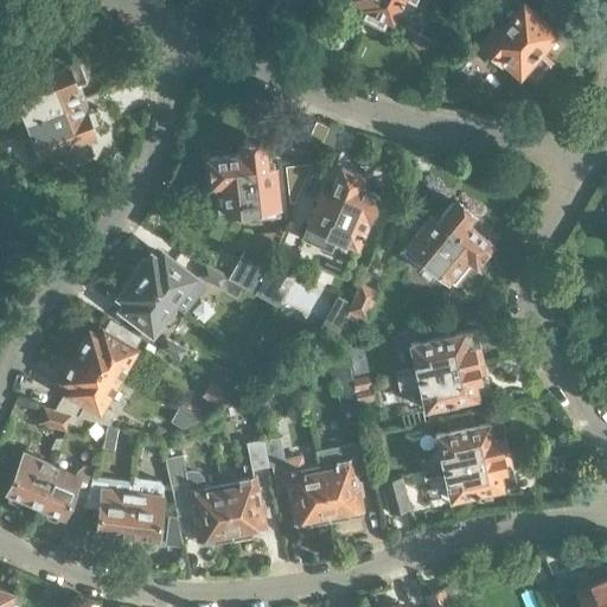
[(409,0),(414,2),(414,0),(356,0),(365,4),(365,8),(360,19),(382,30),(388,18),(390,19),(400,0),(409,0)]
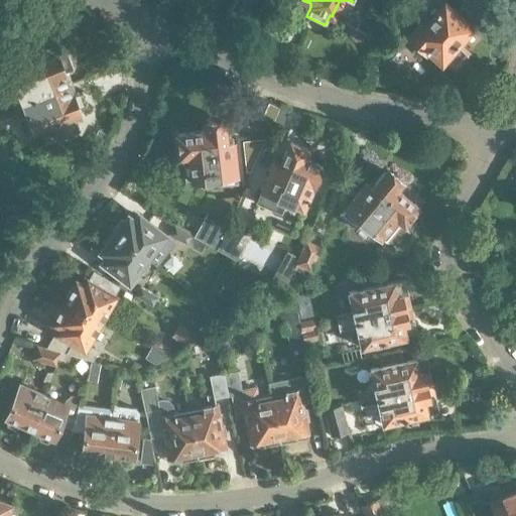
[(473,14),(469,10),(463,7),(459,11),(458,11),(456,13),(439,0),(425,0),(411,16),(419,23),(408,35),(430,55),(434,55),(440,60),(443,56),(450,63),(457,63),(465,54),(465,49),(456,42),(473,24),(472,22),(475,19),(473,14)]
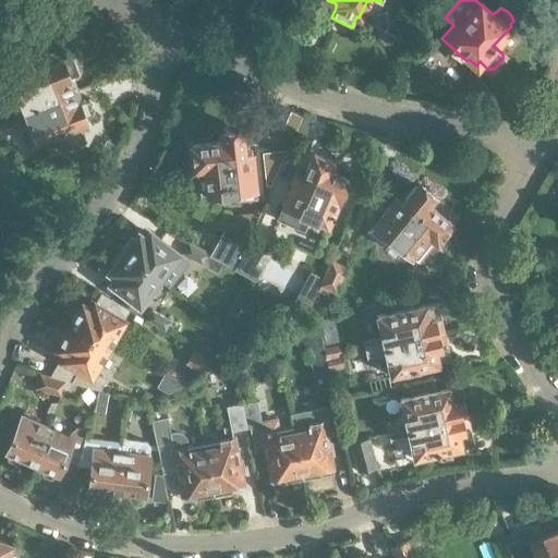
[(0,52),(10,43),(0,34),(0,52)]
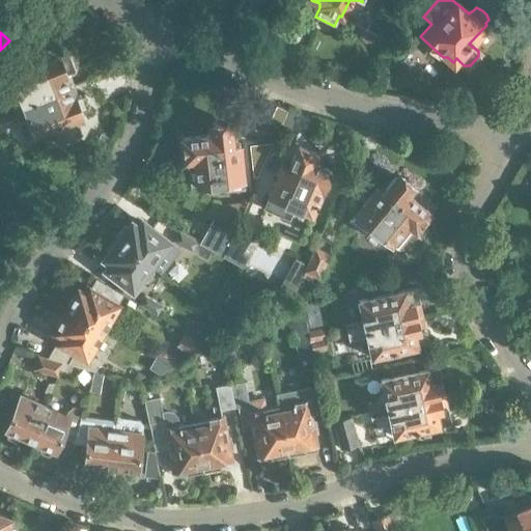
[(14,108),(71,85),(65,74),(74,70),(68,54),(59,58),(58,55),(9,74),(9,75),(0,78),(0,81),(6,99),(9,96),(14,108)]
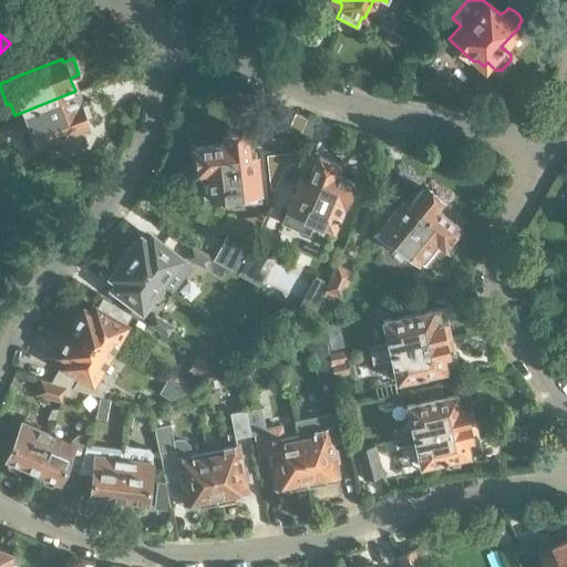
[(75,91),(14,115),(20,129),(21,127),(28,146),(34,144),(55,135),(62,152),(86,143),(80,126),(88,123),(86,121),(95,117),(90,101),(80,104),(75,91)]
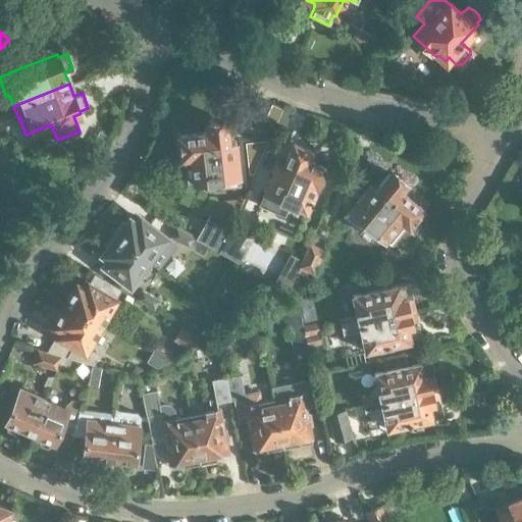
[(222,187),(240,185),(235,143),(227,144),(225,125),(220,120),(211,120),(207,125),(208,132),(178,135),(184,181),(221,177),(222,187)]
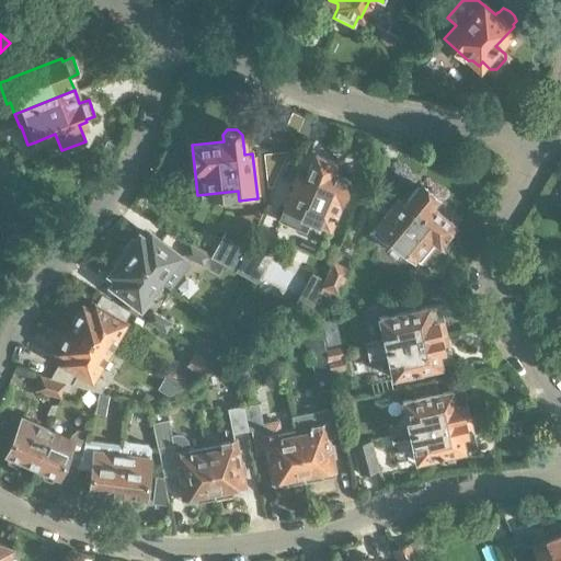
[(332,160),(316,153),(306,178),(298,174),(278,217),(296,225),(300,214),(328,226),(330,220),(335,218),(339,212),(336,207),(346,183),(352,185),(356,175),(351,173),(352,170),(351,164),(338,159),(332,160)]
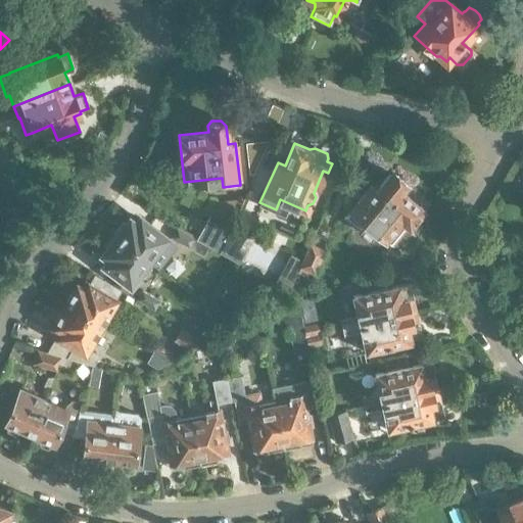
[(346,206),(340,214),(344,218),(358,229),(364,222),(393,245),(423,207),(400,190),(403,186),(402,179),(395,173),(388,174),(376,189),(371,184),(350,209),(346,206)]
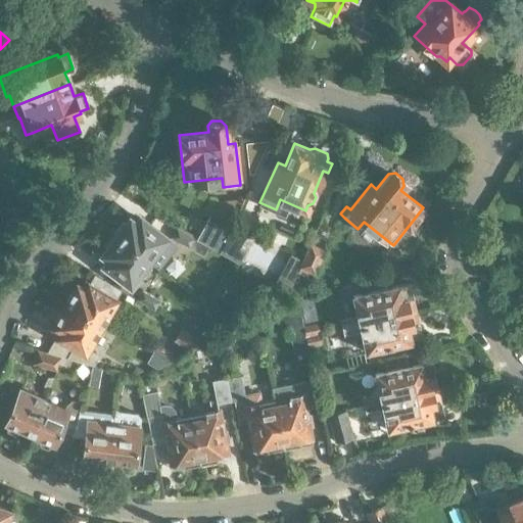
[(211,214),(196,239),(208,246),(219,252),(234,226),(211,214)]
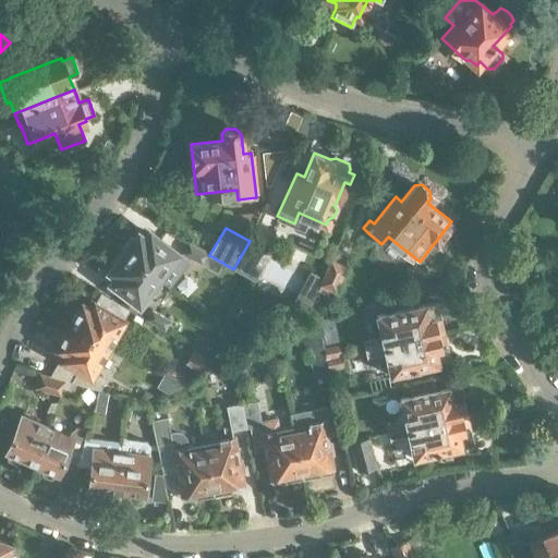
[(120,250),(159,281),(170,269),(169,263),(177,253),(148,231),(144,238),(137,233),(134,237),(129,237),(120,250)]
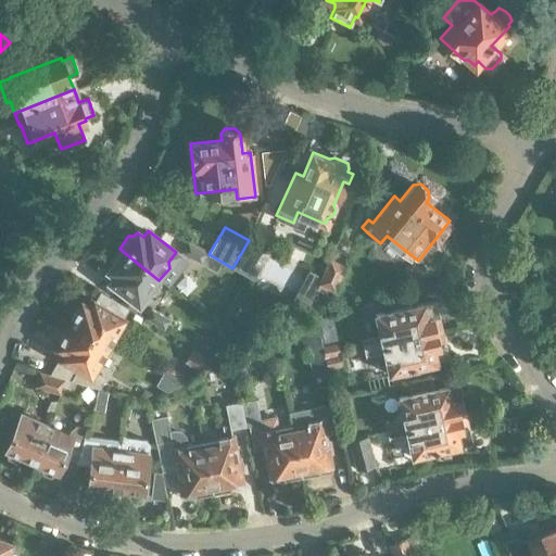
[(249,240),(232,268),(254,280),(262,266),(255,263),(264,248),(249,240)]
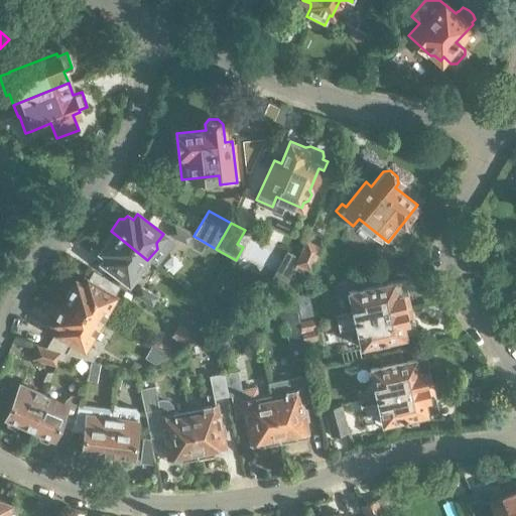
[(206,243),(194,236),(173,224),(168,234),(169,238),(185,247),(186,244),(201,252),(206,243)]
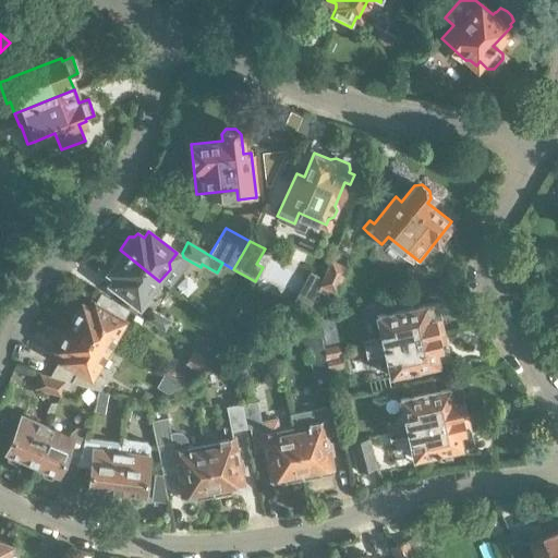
[(159,281),(120,250),(110,262),(111,267),(109,270),(114,275),(109,281),(137,303),(145,293),(150,293),(159,281)]
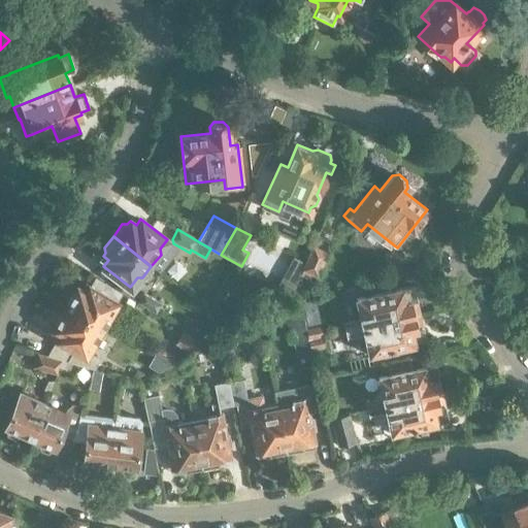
[(314,244),(302,269),(311,274),(318,277),(329,252),(314,244)]
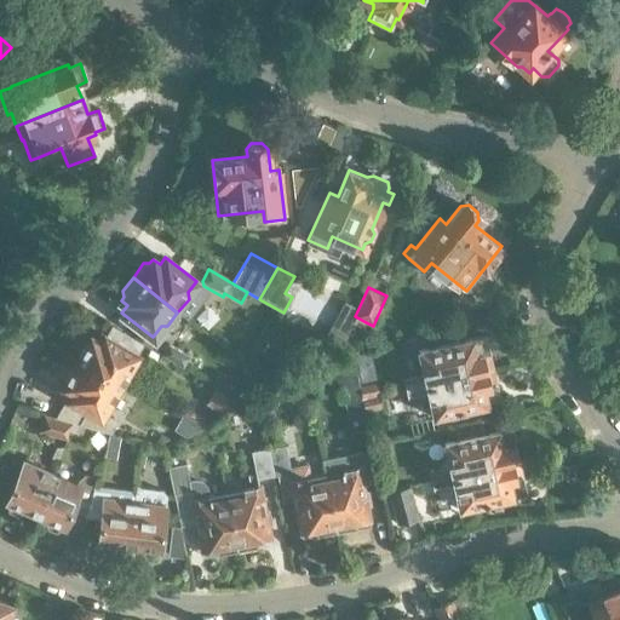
[(363,328),(366,322),(355,316),(352,323),(363,328)]
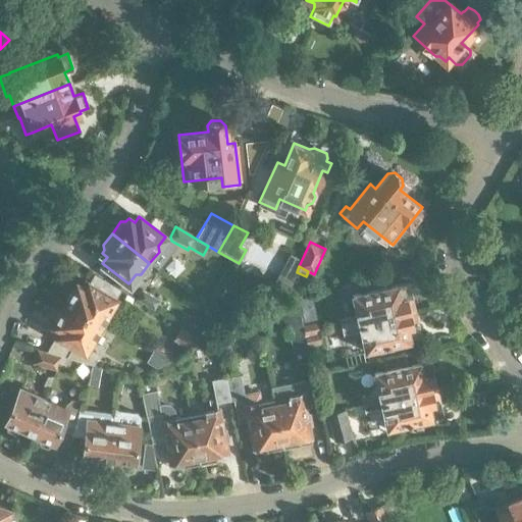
[(120,290),(97,276),(92,283),(88,281),(84,288),(76,283),(73,288),(69,289),(66,296),(67,300),(64,305),(99,326),(120,290)]
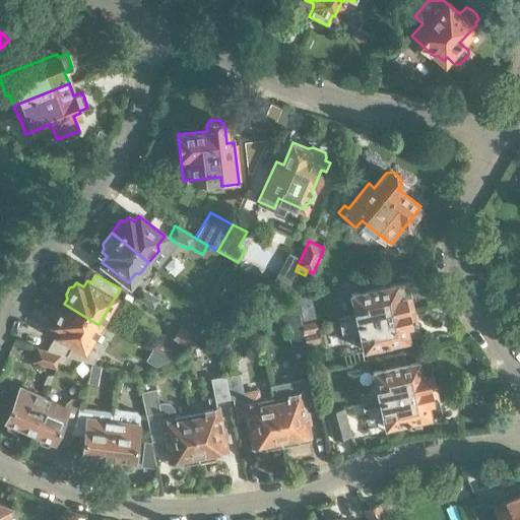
[(350,295),(353,307),(355,314),(339,318),(341,325),(412,309),(405,281),(350,295)]
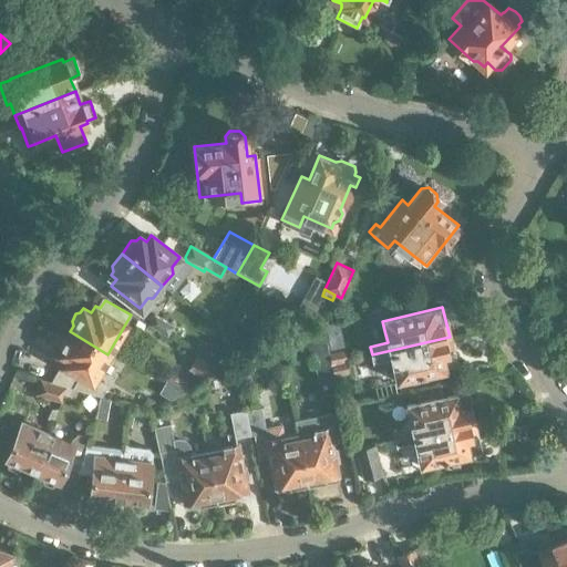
[(167,336),(174,326),(154,315),(147,325),(167,336)]
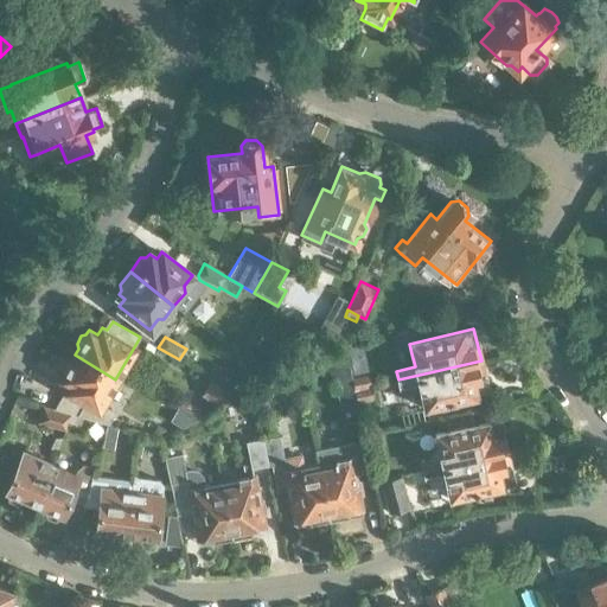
[(116,413),(101,403),(115,379),(75,355),(71,360),(66,360),(62,370),(63,375),(61,378),(69,384),(64,391),(57,410),(71,415),(83,419),(109,425),(116,413)]
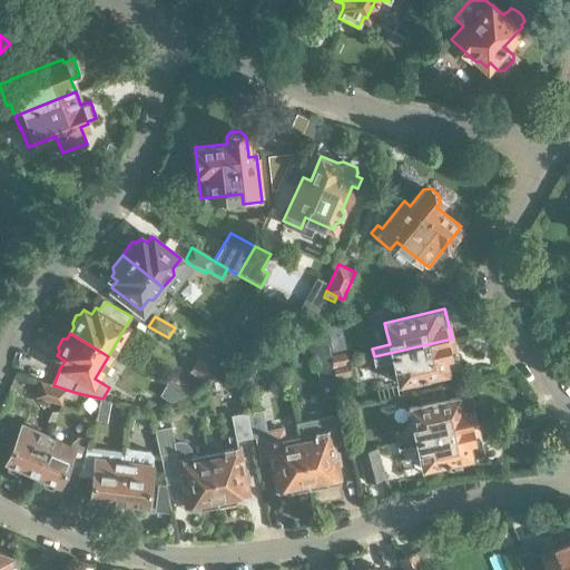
[(314,355),(331,352),(327,338),(307,342),(310,360),(315,359),(314,355)]
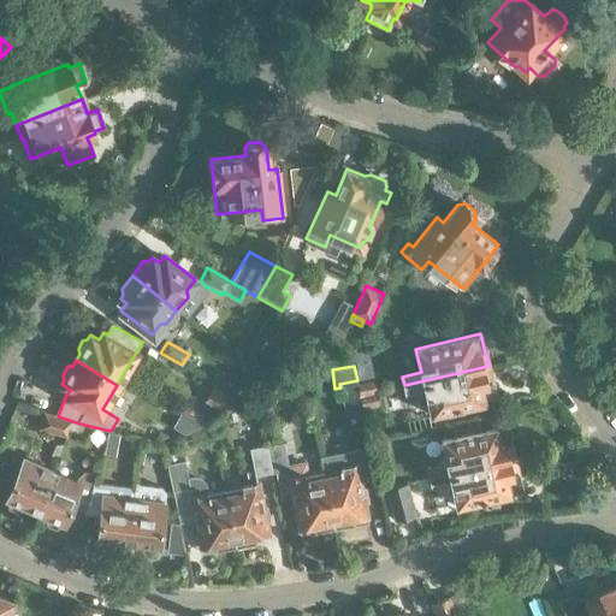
[(425,390),(430,410),(431,414),(496,398),(489,366),(404,385),(406,395),(425,390)]
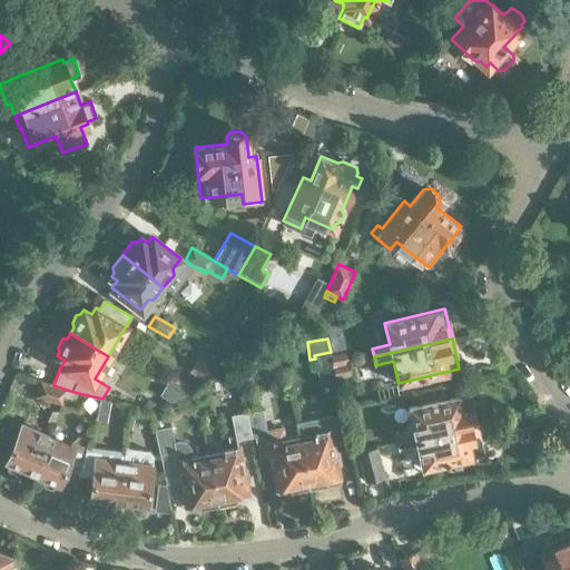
[(333,366),(349,363),(345,351),(331,354),(333,366)]
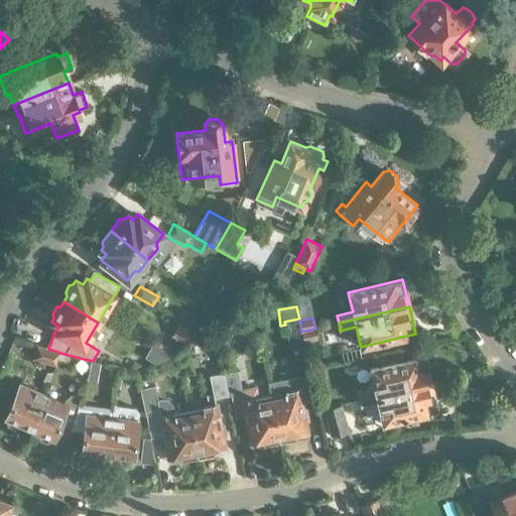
[(299,320),(299,318),(284,321),(285,325),(289,344),(303,342),(301,332),(299,320)]
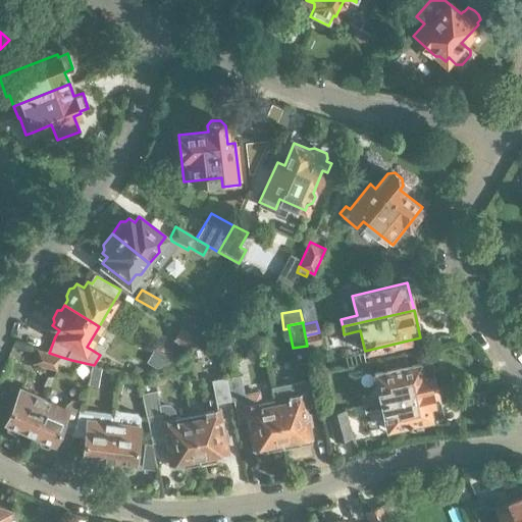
[(191,350),(208,341),(183,325),(173,341),(191,350)]
